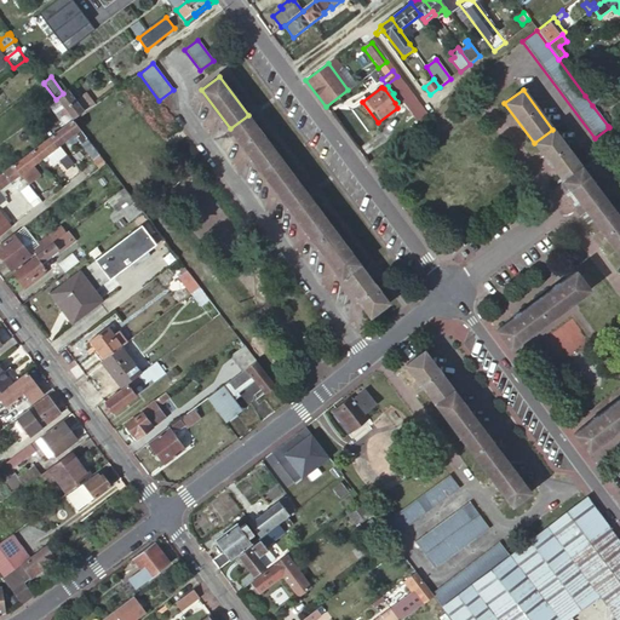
[(74,122),(91,110),(81,97),(75,101),(68,91),(63,93),(56,99),(68,114),(73,121),(74,122)]
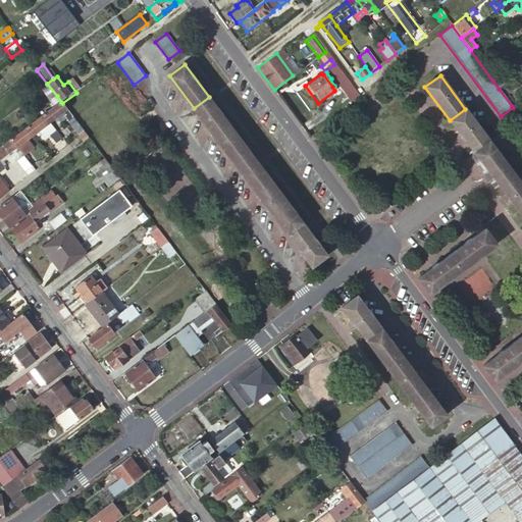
[(499,89),(512,106),(519,101),(506,83),(499,89)]
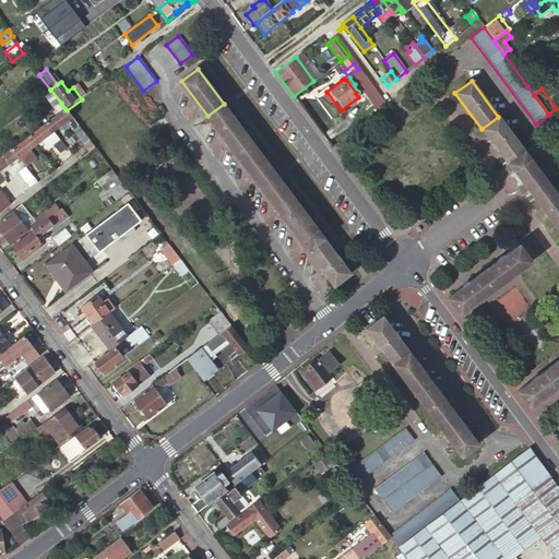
[(66,109),(61,103),(40,119),(45,125),(48,122),(66,109)]
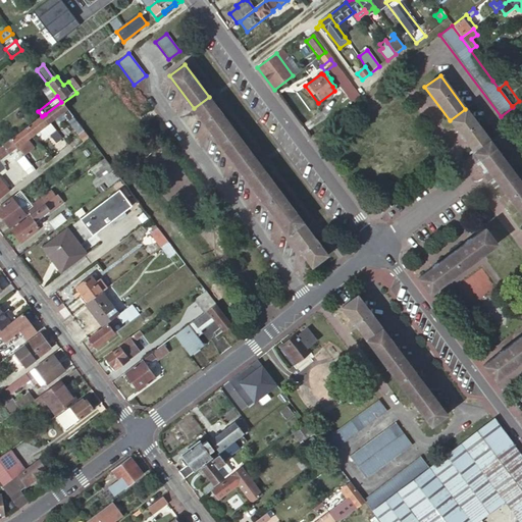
[(217,140),(232,128),(209,97),(194,108),(217,140)]
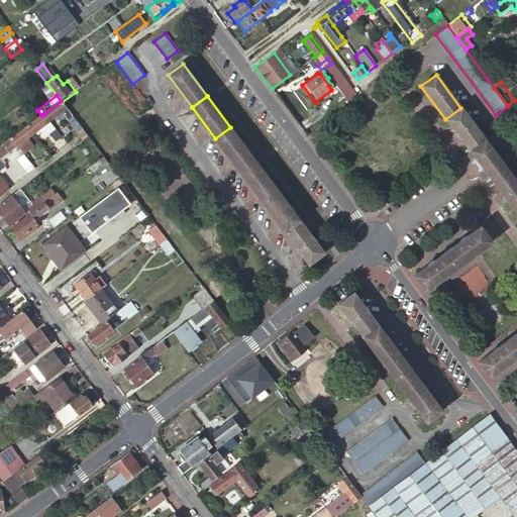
[(68,109),(62,102),(61,101),(44,113),(50,122),(58,117),(68,109)]
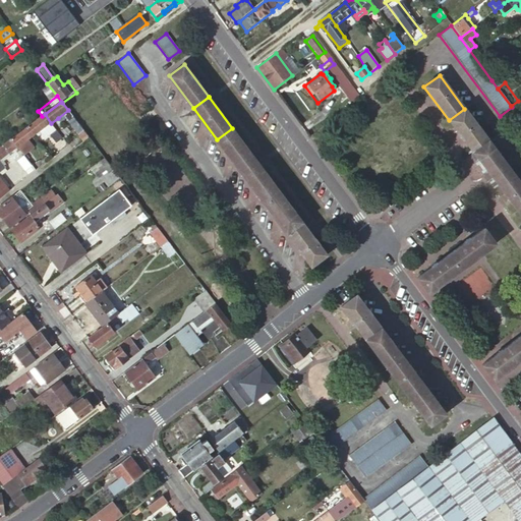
[(487,139),(464,109),(449,120),(472,152),(487,139)]
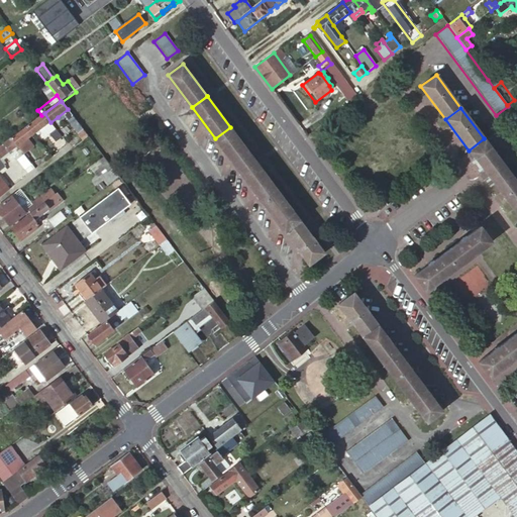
[(71,114),(68,109),(58,117),(60,119),(63,120),(66,117),(71,114)]
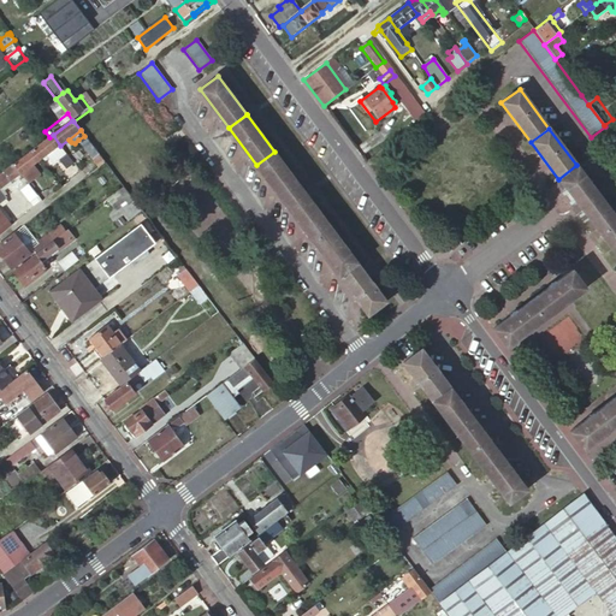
[(60,146),(53,135),(49,137),(33,150),(41,160),(47,155),(60,146)]
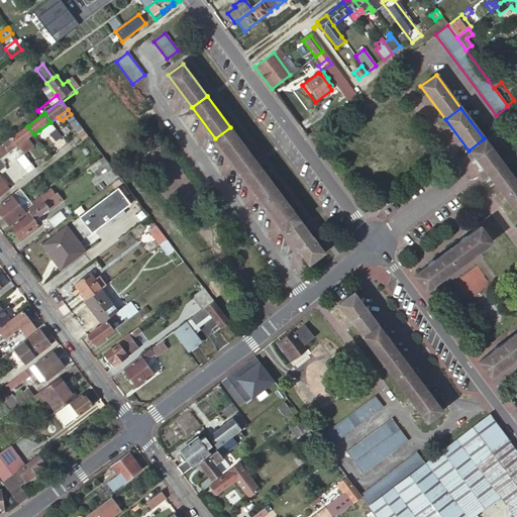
[(66,117),(80,136),(84,141),(89,137),(71,114),(66,117)]
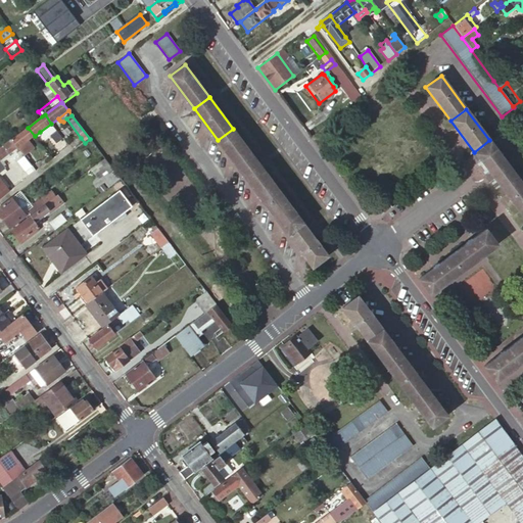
[(51,124),(40,132),(46,140),(51,136),(57,132),(51,124)]
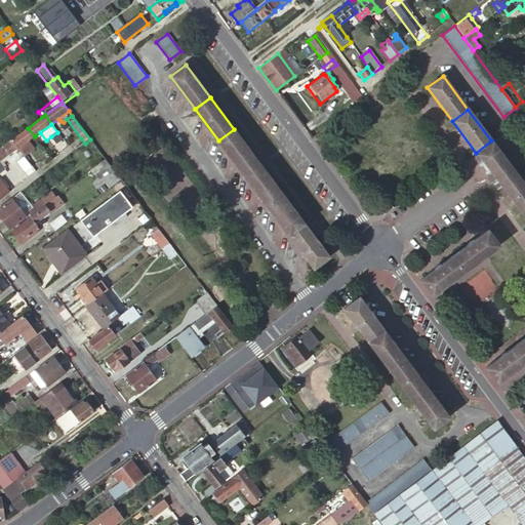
[(12,139),(18,149),(22,152),(25,157),(35,150),(29,142),(35,136),(28,128),(12,139)]
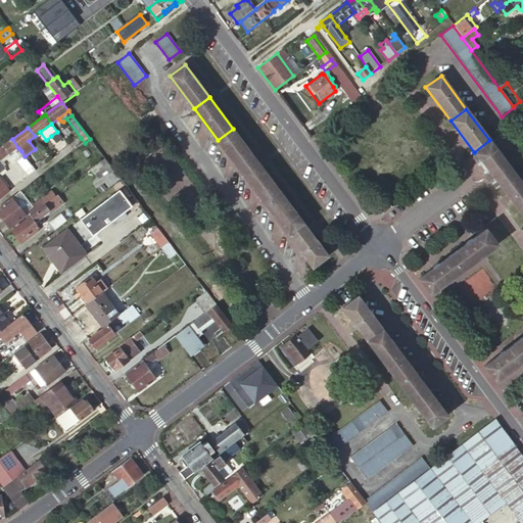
[(218,140),(238,168),(253,156),(233,129),(218,140)]
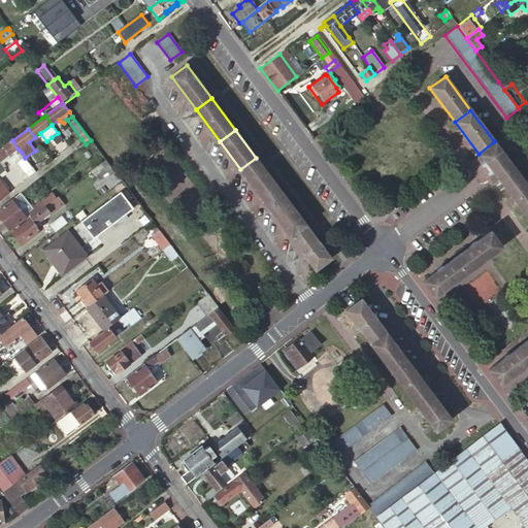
[(61,150),(67,144),(58,133),(52,137),(61,150)]
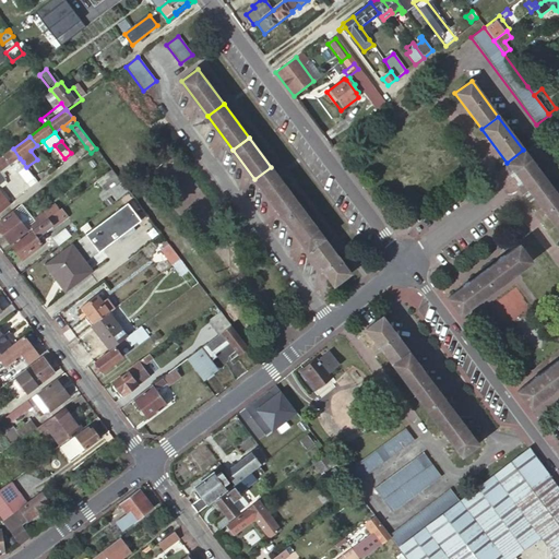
[(12,165),(20,158),(13,149),(3,155),(4,157),(0,161),(0,173),(11,164),(12,165)]
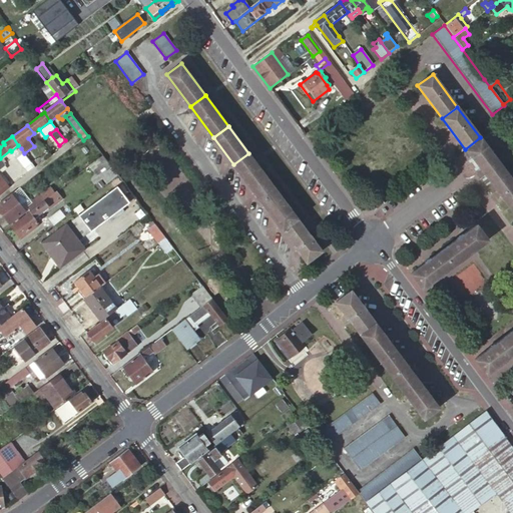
[(484,142),(480,137),(465,149),(469,154),(482,171),(489,180),(504,169),(497,159),(484,142)]
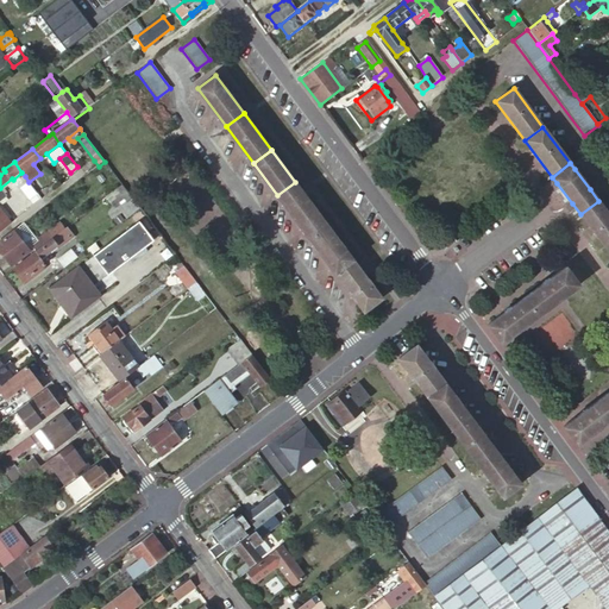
[(27,199),(37,192),(29,182),(25,176),(19,180),(22,182),(17,186),(27,199)]
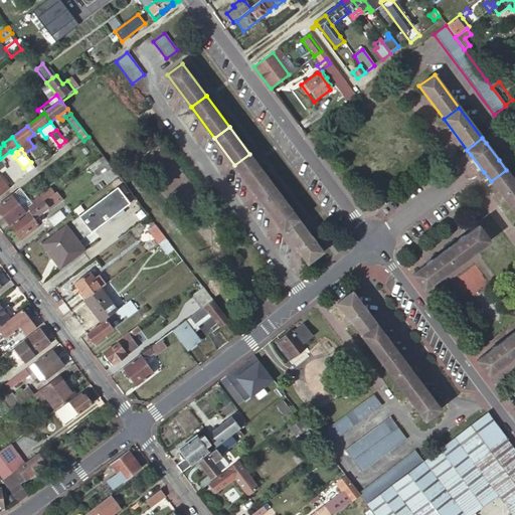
[(260,199),(275,187),(249,154),(234,165),(260,199)]
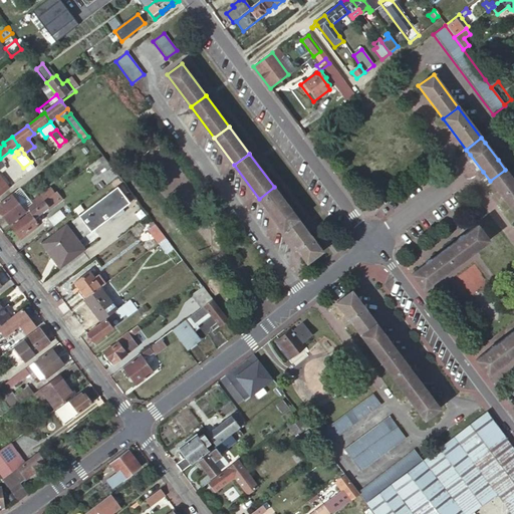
[(110,166),(103,157),(91,166),(97,175),(110,166)]
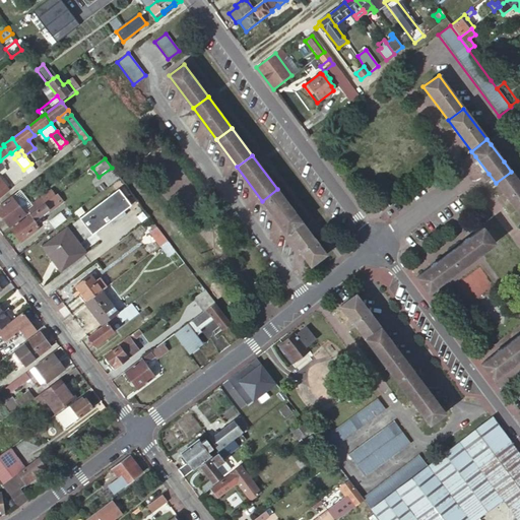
[(121,180),(112,168),(99,177),(108,189),(121,180)]
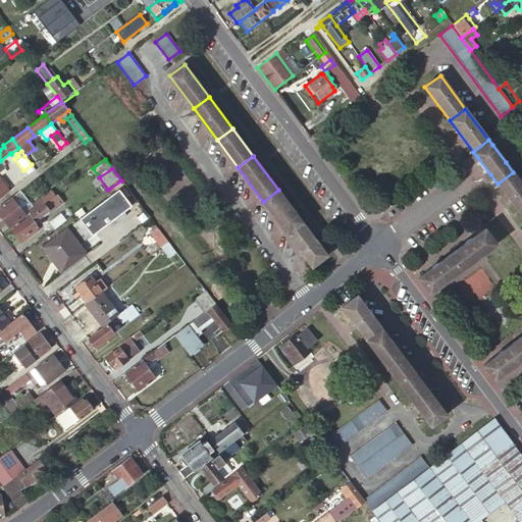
[(521,184),(513,172),(498,184),(521,215),(521,184)]
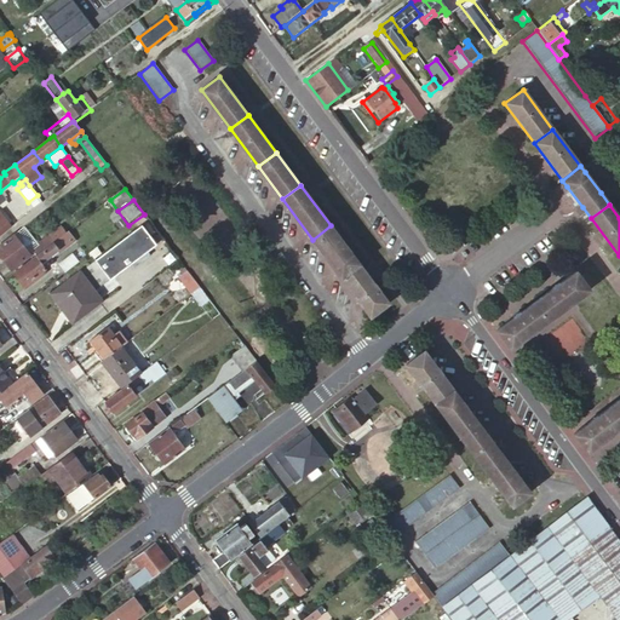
[(0,235),(11,227),(0,211),(0,235)]
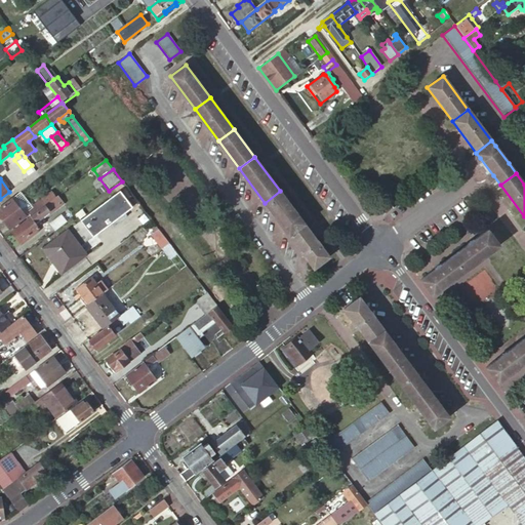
[(81,219),(93,237),(104,230),(132,208),(120,191),(81,219)]
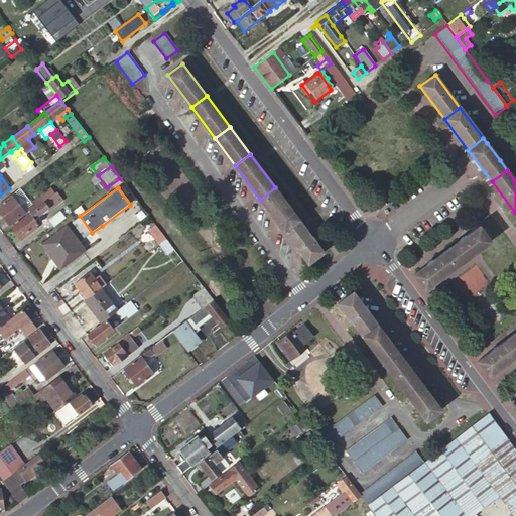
[(283,231),(298,220),(275,187),(260,200),(283,231)]
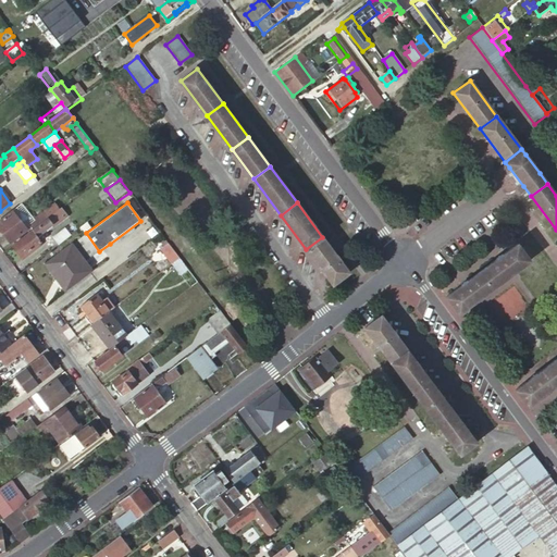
[(14,209),(12,210),(25,227),(28,225),(34,221),(21,203),(14,209)]
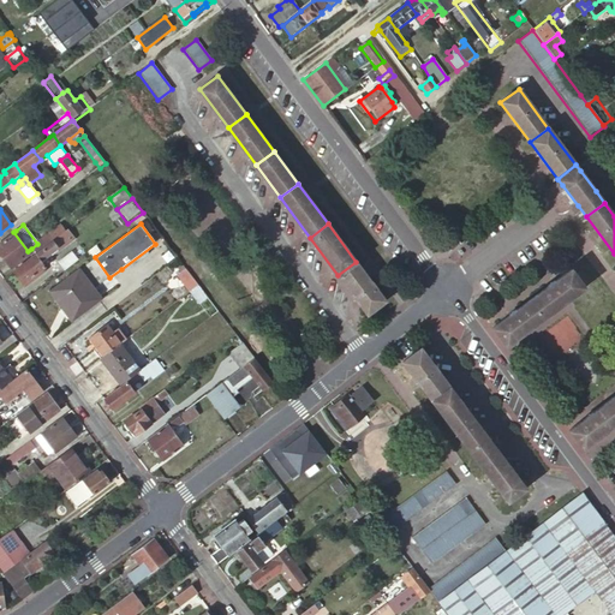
[(35,254),(65,232),(60,225),(39,242),(39,243),(37,244),(31,249),(35,254)]
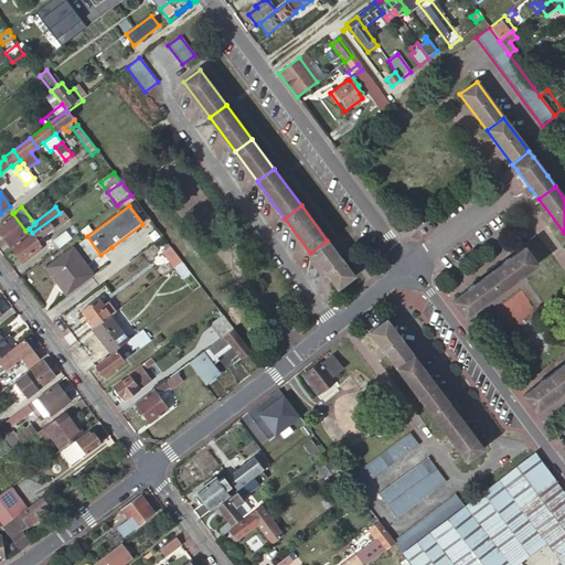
[(32,233),(12,247),(21,258),(23,260),(34,253),(33,251),(38,246),(42,244),(38,238),(54,226),(60,226),(71,217),(64,209),(60,213),(32,233)]
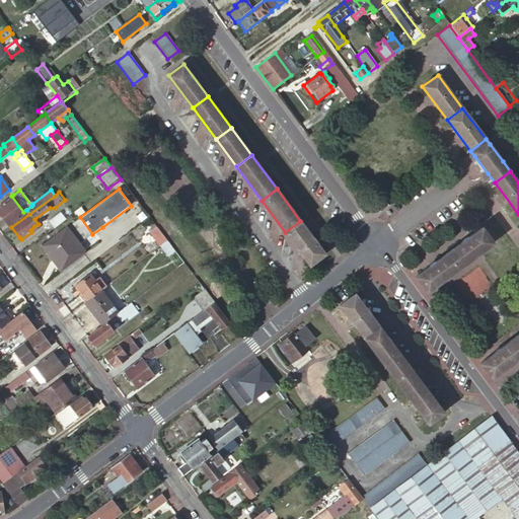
[(23,212),(11,196),(0,204),(0,212),(9,225),(24,214),(23,212)]
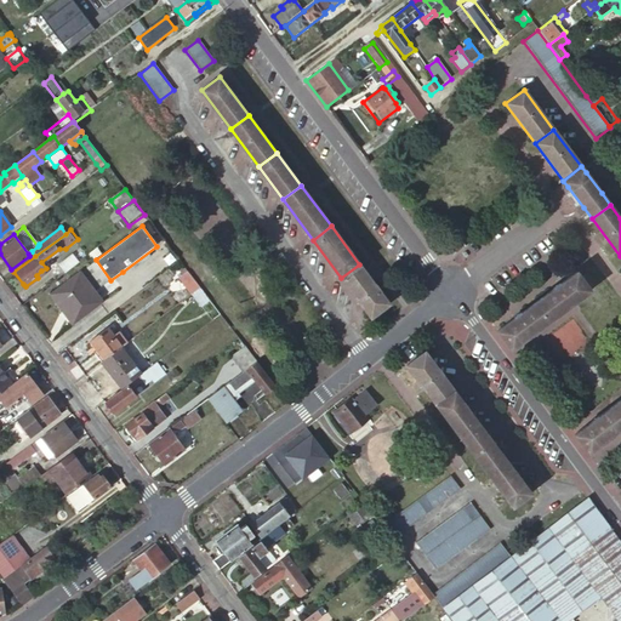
[(465,248),(457,237),(444,246),(453,257),(465,248)]
